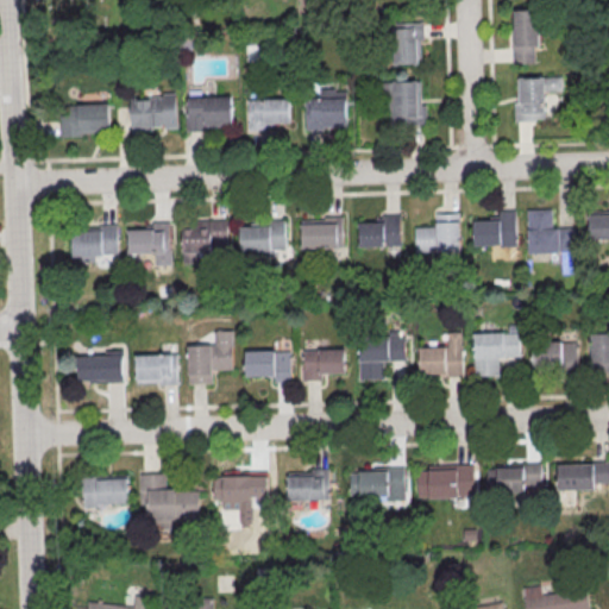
[(540,45),(539,10),(513,10),(514,63),(535,63),(535,45),(540,45)]
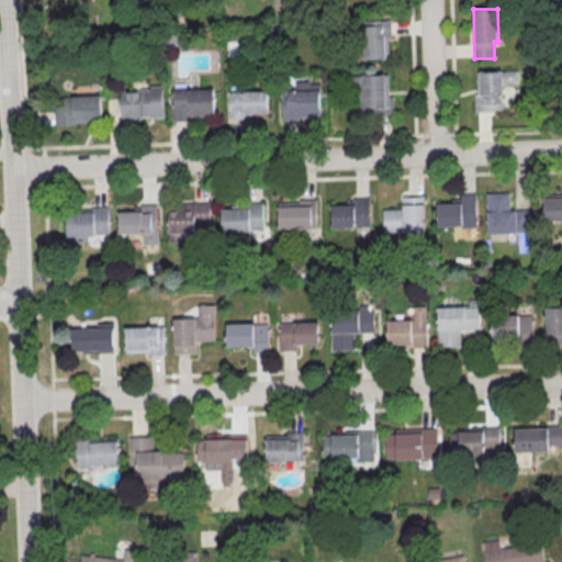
[(385,58),(384,37),(391,36),(391,20),(363,21),(363,59),(385,58)]
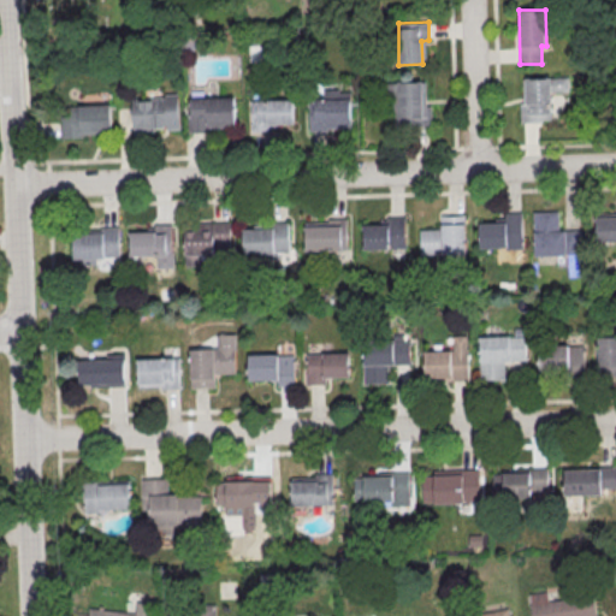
[(552,120),(551,92),(569,90),(569,77),(521,78),(522,122),(552,120)]
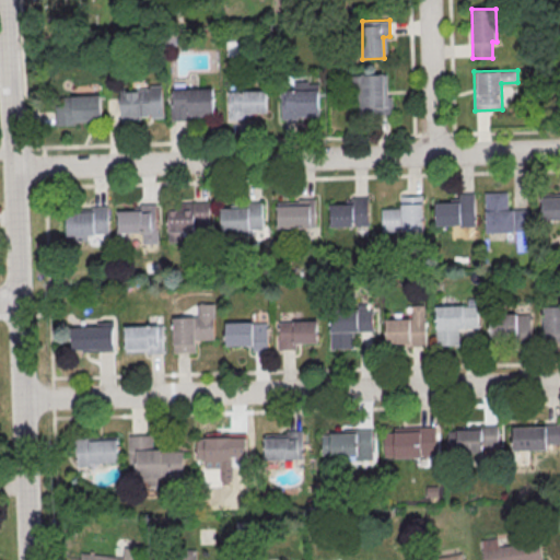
[(384,95),(384,74),(357,76),(358,109),(392,108),(392,95),(384,95)]
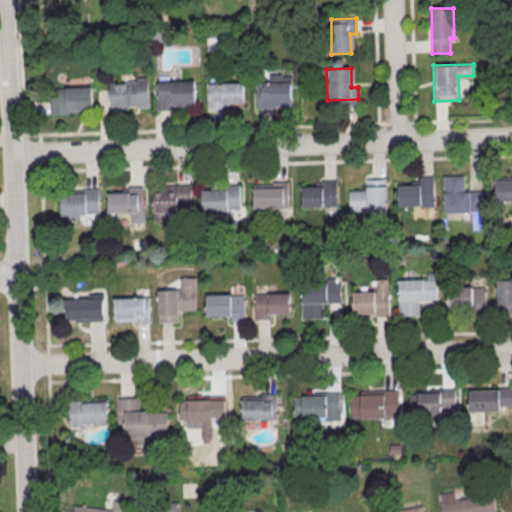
[(109,83),(146,81),(147,105),(127,106),(127,111),(110,112),(109,83)]
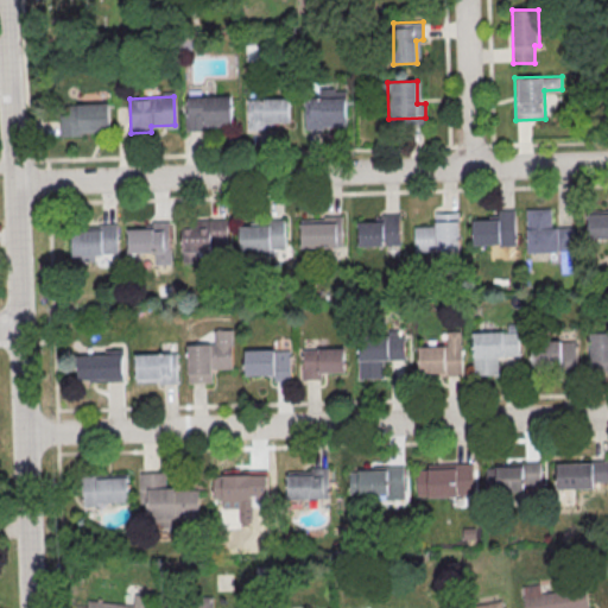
[(187,97),(229,96),(229,125),(204,126),(204,131),(183,131),(183,113),(188,113),(187,97)]
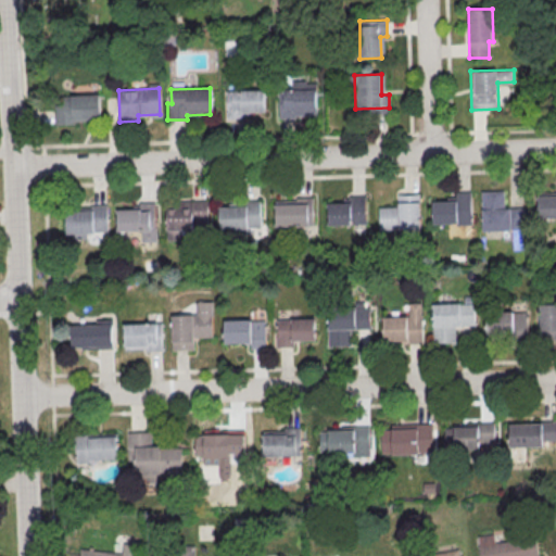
[(277,90),(315,89),(315,115),(295,116),(295,117),(277,118),(277,90)]
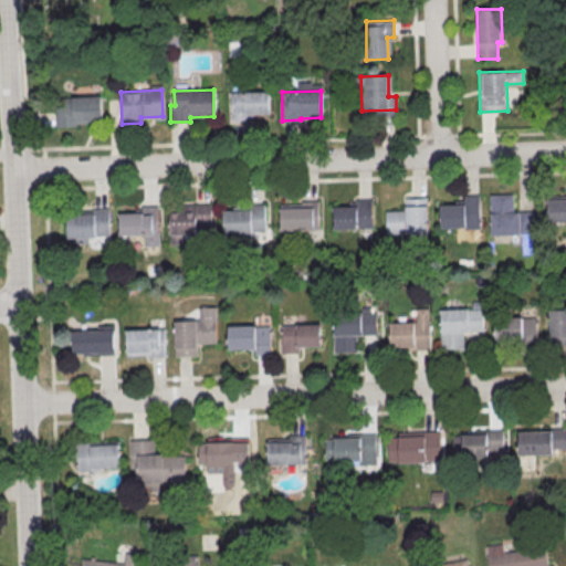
[(228,93),(268,92),(269,113),(247,114),(248,121),(229,122),(228,93)]
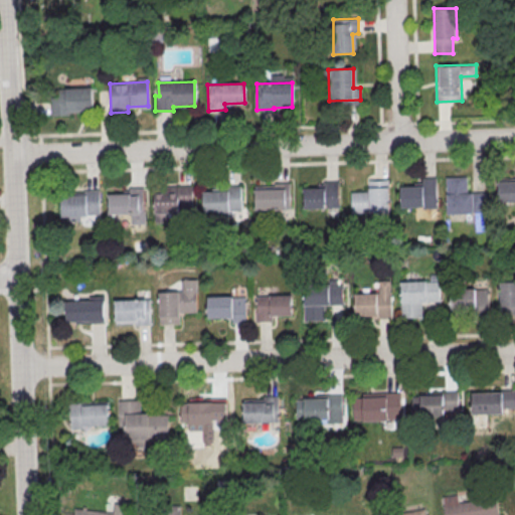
[(57,89),(92,87),(93,109),(68,110),(68,115),(50,116),(49,98),(57,97),(57,89)]
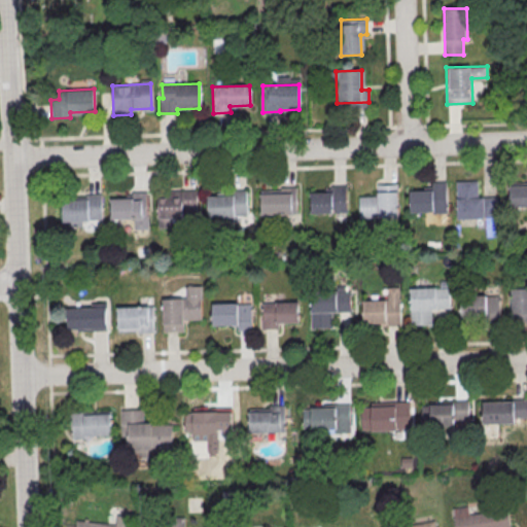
[(479,180),(456,181),(457,219),(487,218),(487,235),(499,235),(498,196),(479,196),(479,180)]
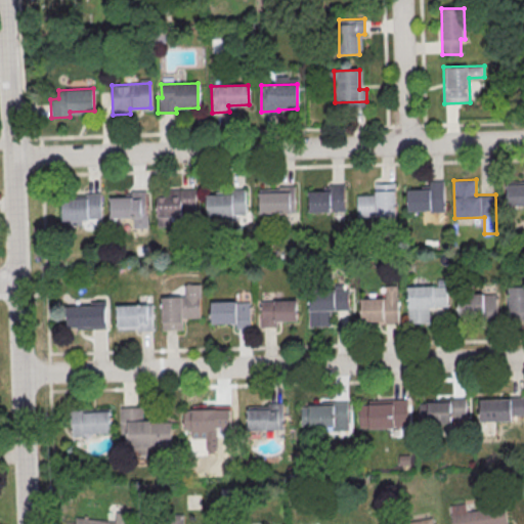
[(523,179),(506,180),(506,206),(523,205),(523,179)]
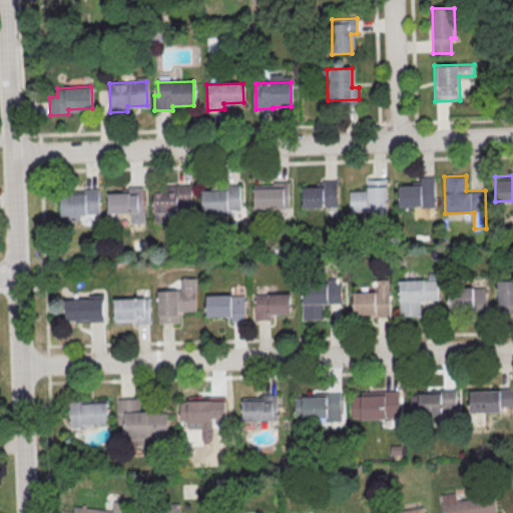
[(432,176),(433,205),(398,206),(398,186),(412,186),(412,182),(418,182),(418,177),(432,176)]
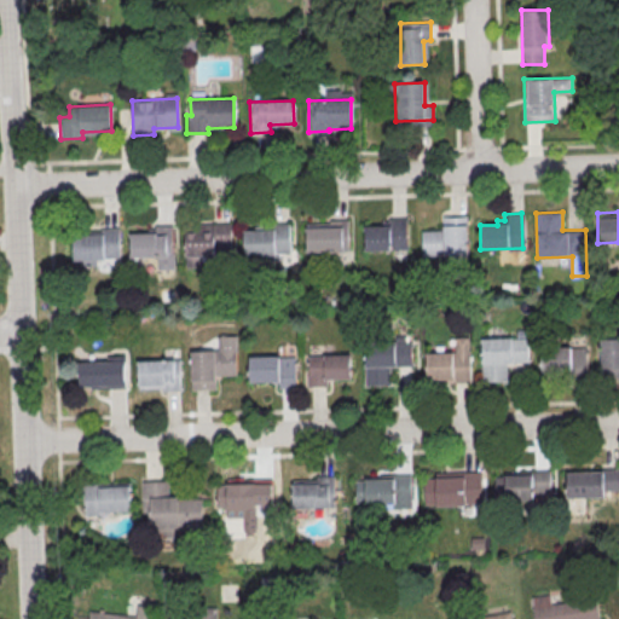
[(464,217),(466,255),(421,256),(420,231),(440,231),(440,217),(464,217)]
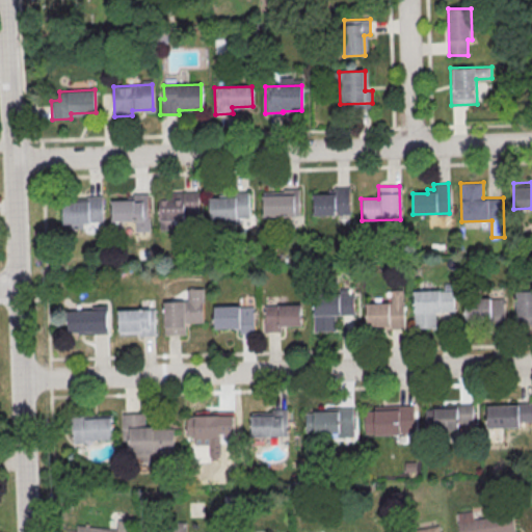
[(347,187),(348,214),(313,215),(312,194),(326,194),(326,190),(333,190),(333,188),(347,187)]
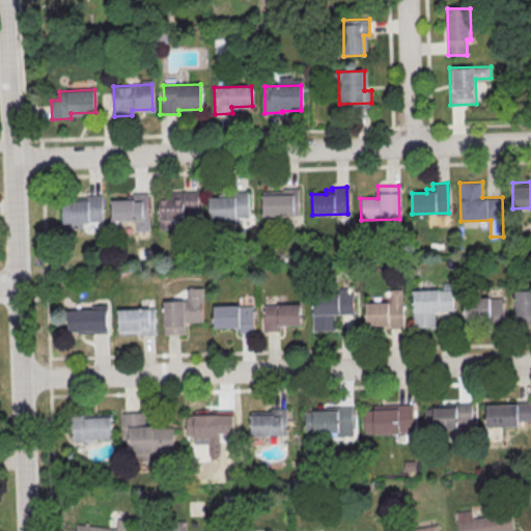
[(298,188),(299,215),(262,216),(262,195),(277,194),(277,191),(282,191),(282,189),(298,188)]
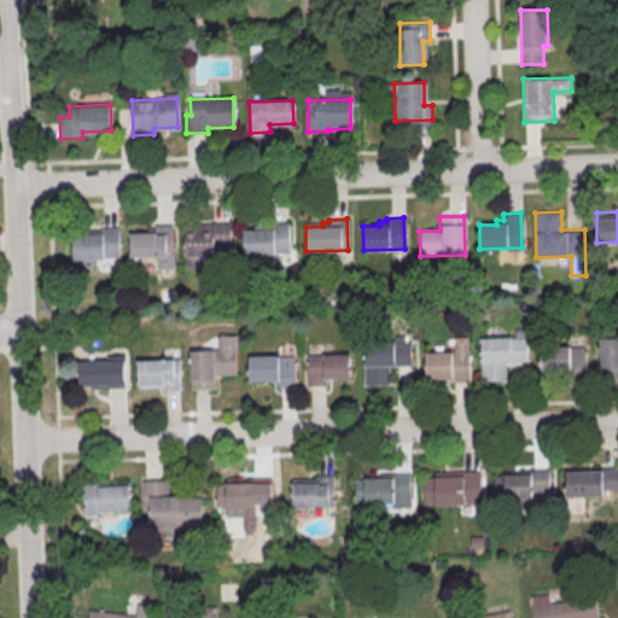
[(287,222),(289,254),(246,255),(246,231),(263,229),(263,226),(270,225),(269,223),(287,222)]
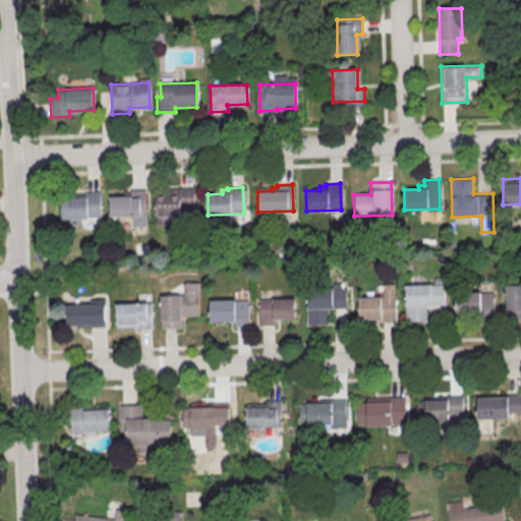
[(192,189),(192,215),(158,216),(157,195),(172,195),(171,191),(177,191),(177,189),(192,189)]
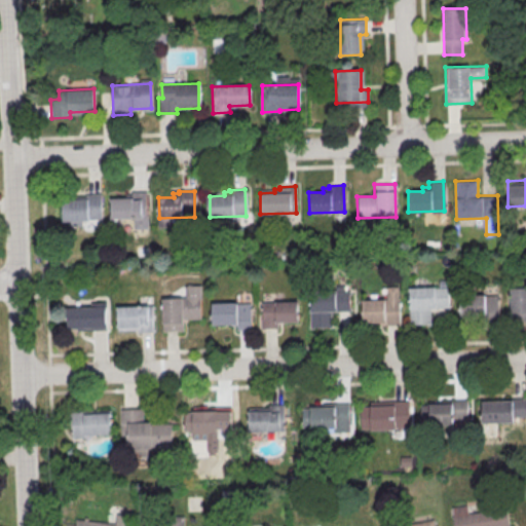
[(145,192),(146,218),(111,219),(110,198),(124,198),(124,194),(130,194),(129,192),(145,192)]
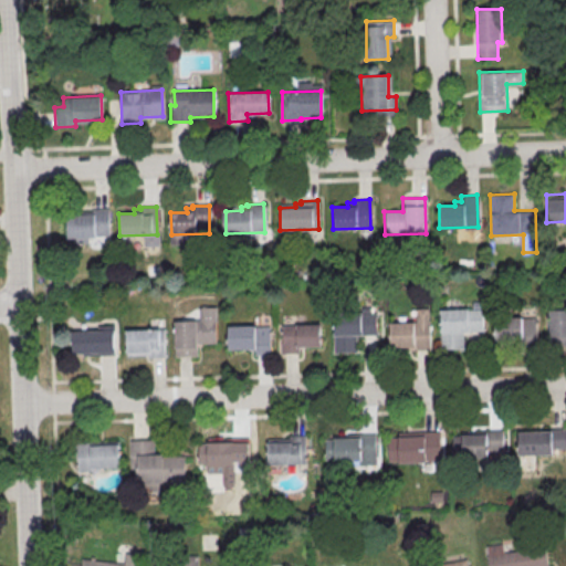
[(106,209),(107,238),(69,239),(69,217),(84,216),(84,212),(90,211),(90,210),(106,209)]
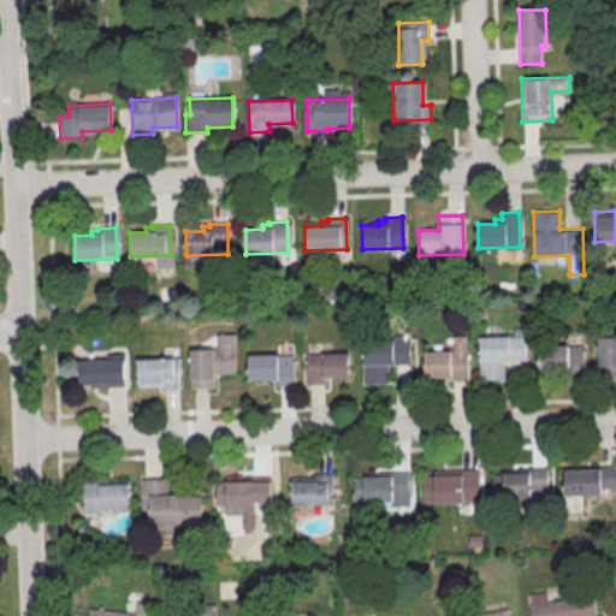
[(187,349),(188,388),(213,388),(213,373),(234,373),(234,335),(214,335),(214,348),(187,349)]
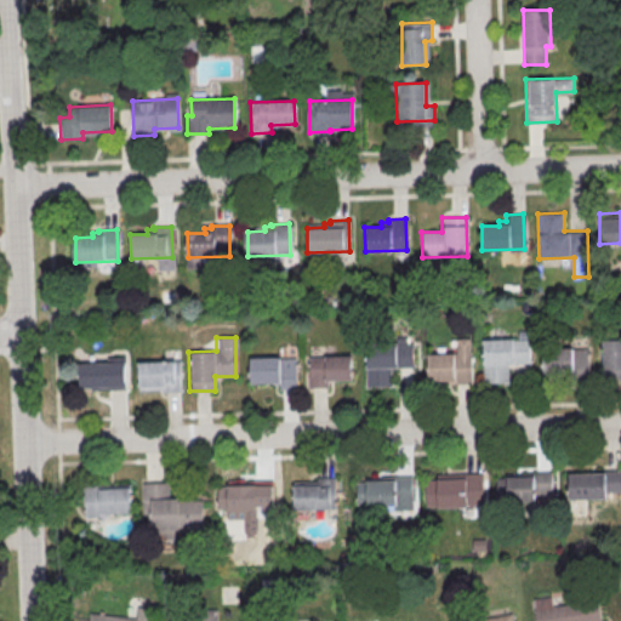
[(480,340),(482,385),(507,383),(507,364),(530,363),(529,337),(480,340)]
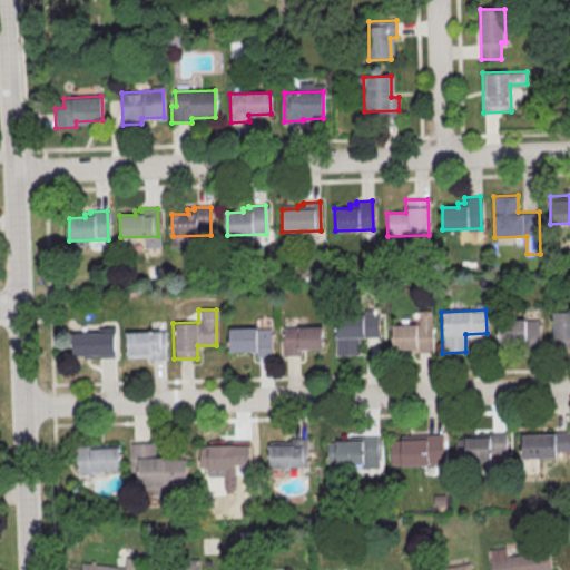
[(392,324),(392,352),(433,352),(433,311),(421,311),(421,324),(392,324)]
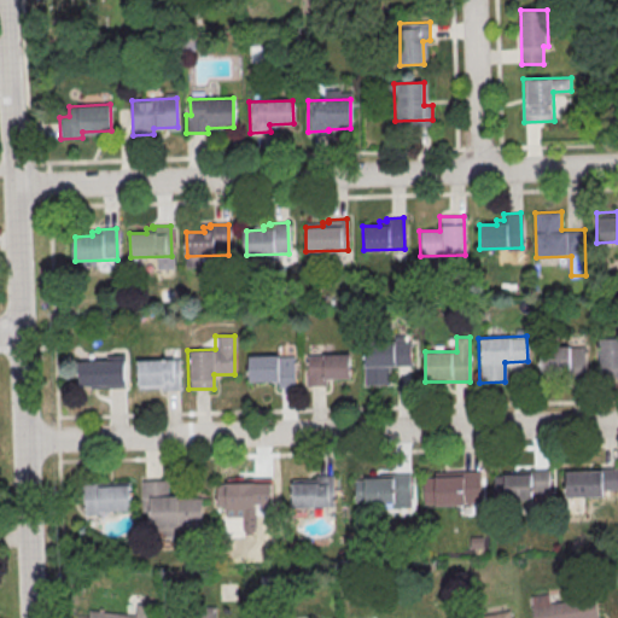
[(617,337),(596,338),(598,378),(617,377),(617,337)]
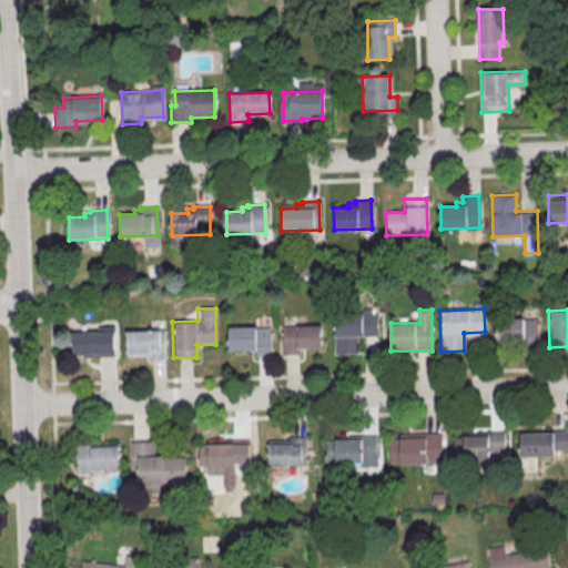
[(332,314),(333,355),(357,354),(356,336),(377,336),(376,313),(332,314)]
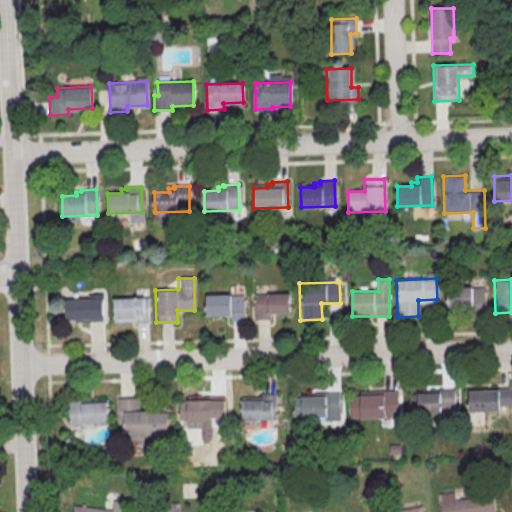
[(448,287),(448,309),(486,309),(486,287),(448,287)]
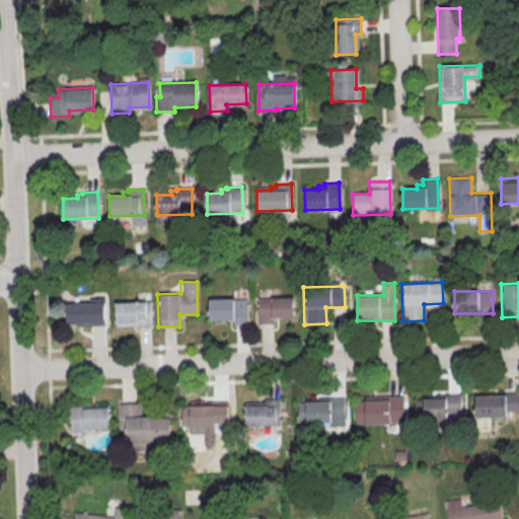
[(258,322),(295,322),(295,297),(258,297),(258,322)]
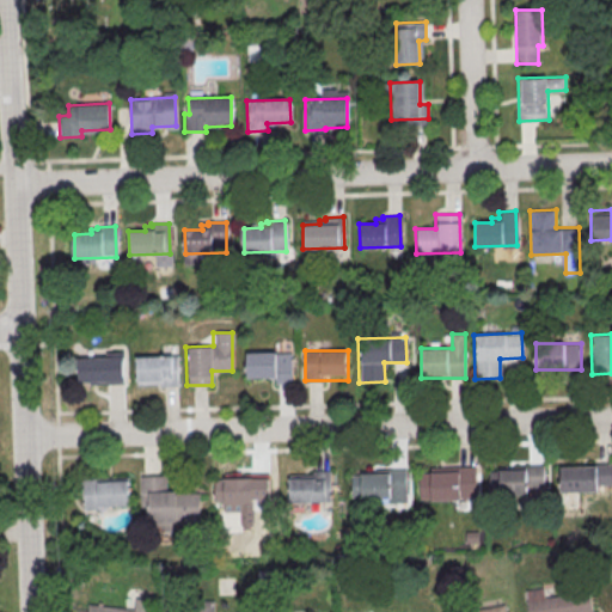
[(292,352),(246,352),(246,383),(292,383),(292,352)]
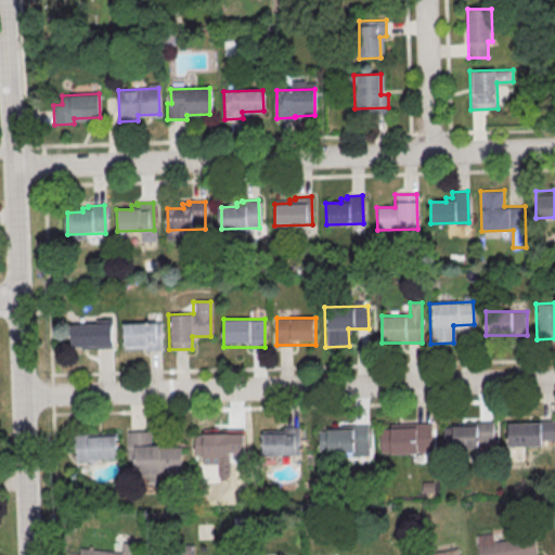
[(113,348),(113,322),(72,322),(72,348),(113,348)]
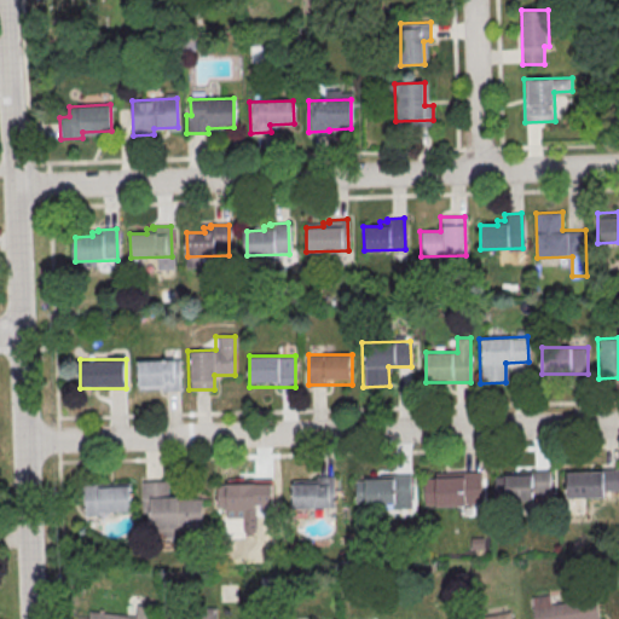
[(180,359),(139,359),(139,389),(180,389),(180,359)]
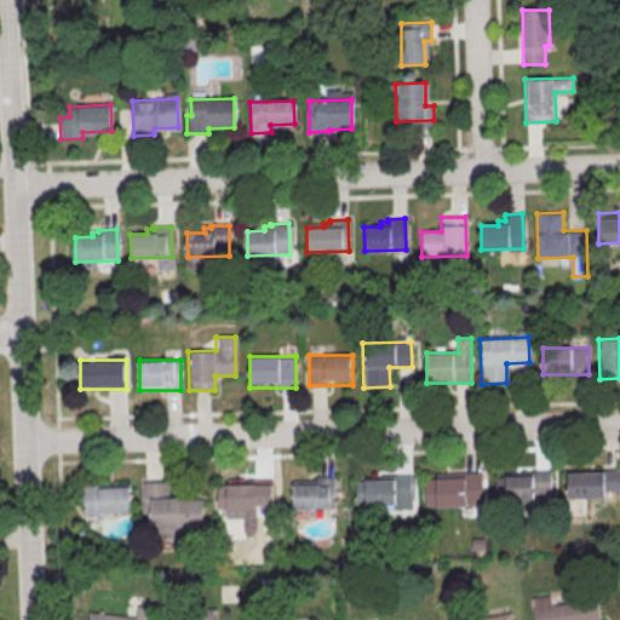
[(619,470),(619,491),(604,492),(604,498),(566,498),(564,476),(575,476),(575,472),(589,471),(589,470),(619,470)]
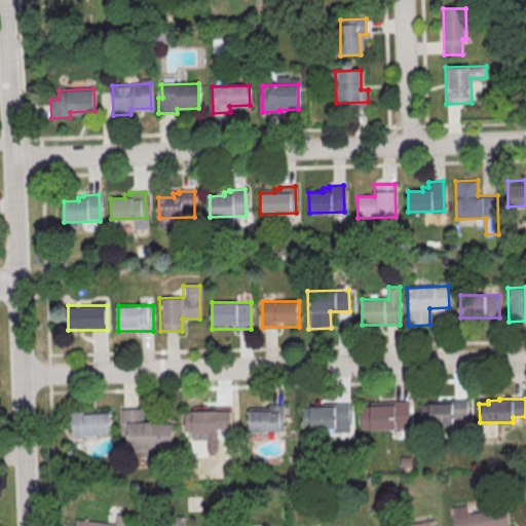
[(465,400),(466,418),(452,418),(452,423),(419,424),(418,405),(427,405),(427,402),(439,402),(439,401),(465,400)]
